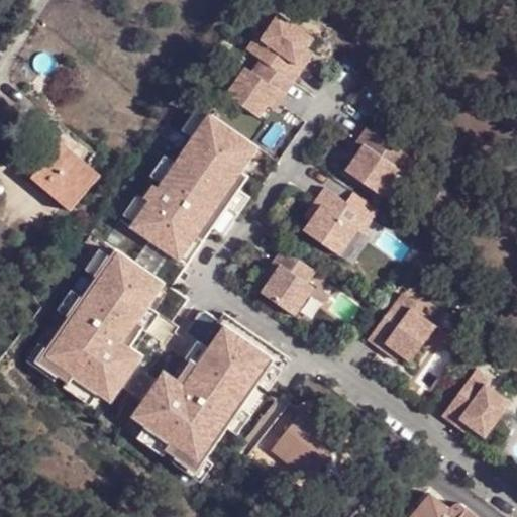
[(257,36),(247,50),(262,60),(289,79),(295,83),(304,69),(298,64),(308,49),(315,39),(279,14),(263,39),(257,36)]
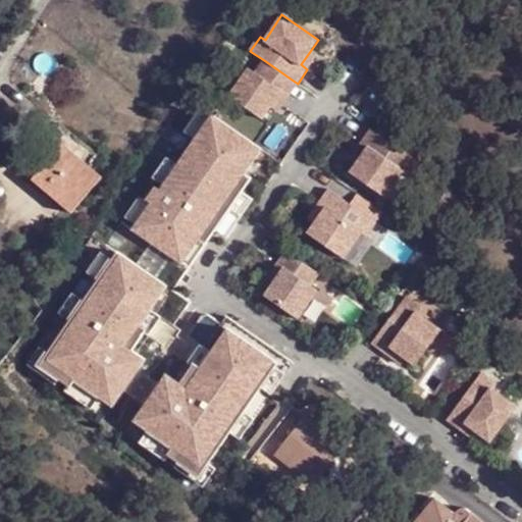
[(317,54),(311,50),(301,64),(307,69),(317,54)]
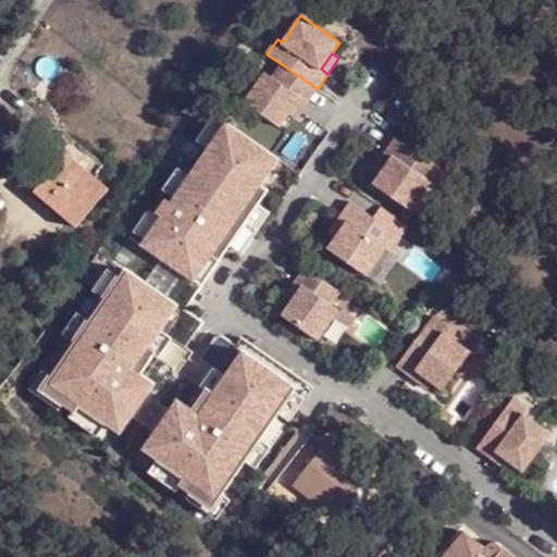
[(311,85),(282,64),(272,78),(265,73),(245,102),(281,127),(291,114),(311,85)]
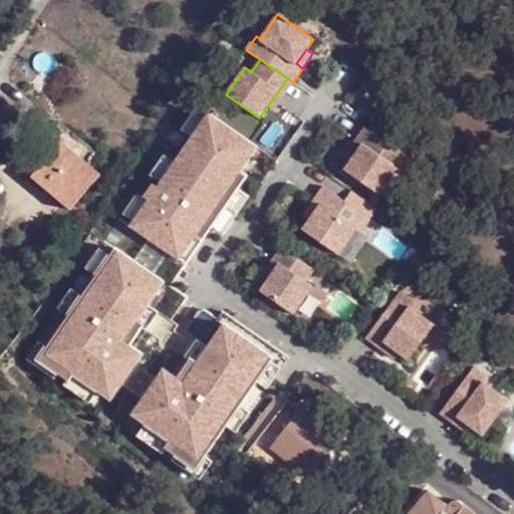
[(293,82),(287,78),(268,105),(274,109),(293,82)]
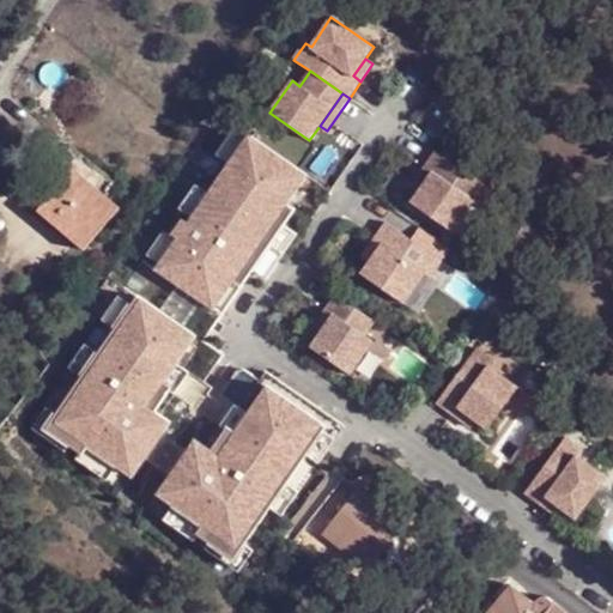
[(307,176),(248,135),(155,269),(212,310),(232,280),(234,281),(259,244),(266,249),(293,211),(285,205),(307,176)]
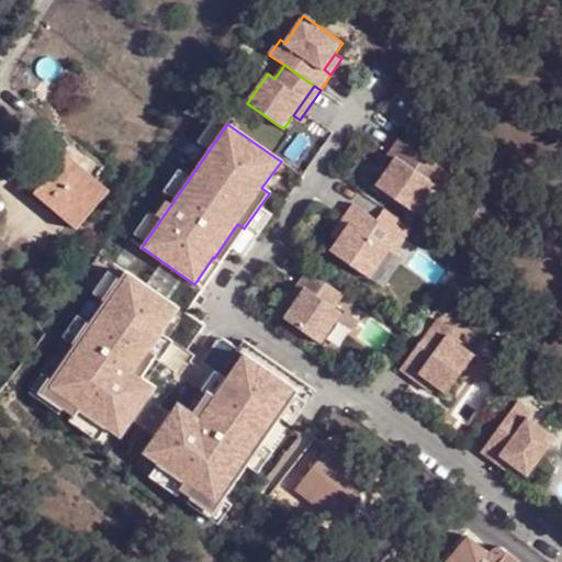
[(77,227),(109,190),(96,177),(107,166),(65,130),(29,170),(44,183),(35,192),(77,227)]
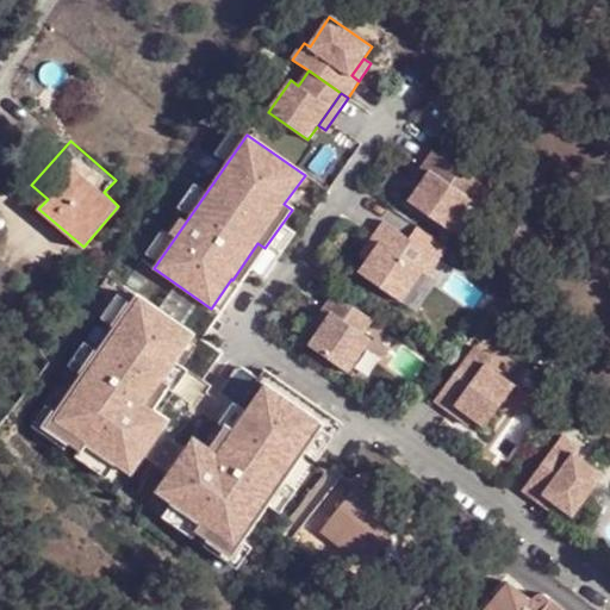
[(429,142),(417,159),(424,163),(412,182),(404,193),(446,223),(466,193),(472,198),(484,181),(429,142)]
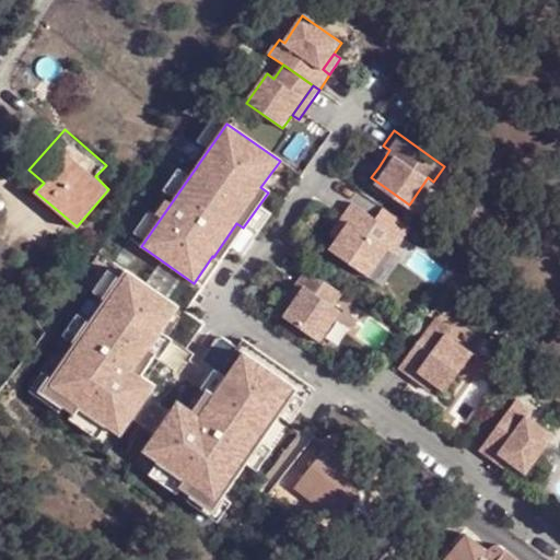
[(389,150),(383,146),(371,162),(378,167),(389,150)]
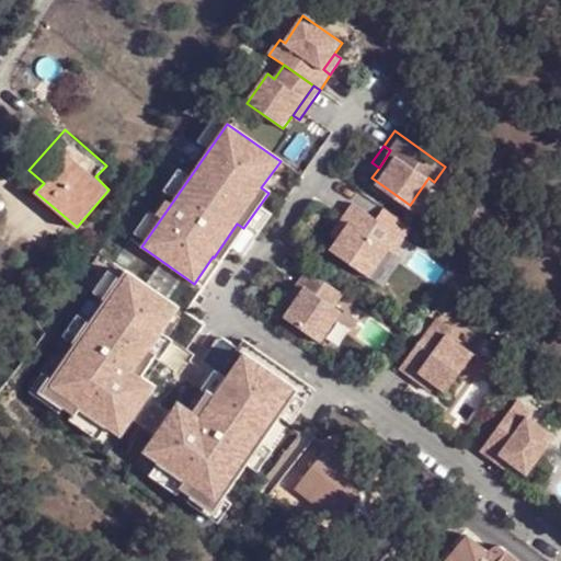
[(355,201),(345,216),(352,220),(341,237),(333,248),(371,275),(390,248),(396,251),(407,236),(355,201)]
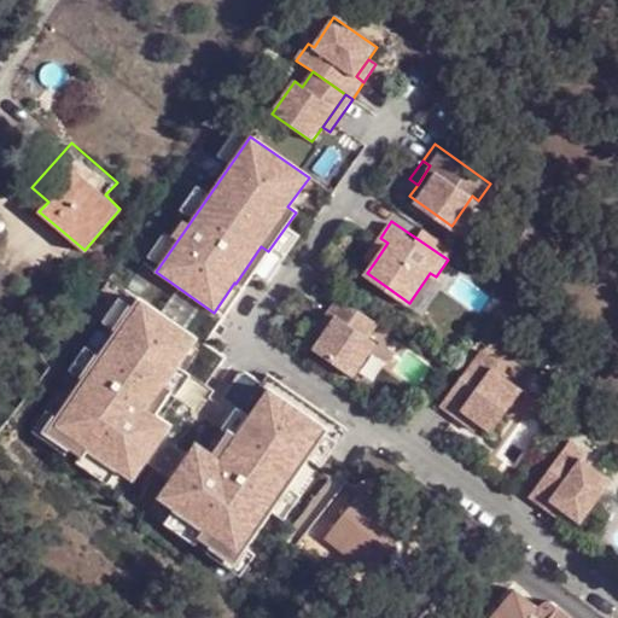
[(388,243),(380,238),(367,256),(375,261),(388,243)]
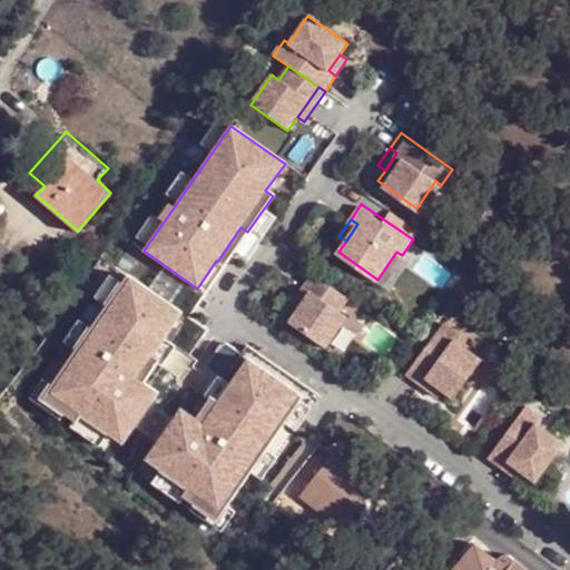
[(0,241),(0,264),(11,256),(0,241)]
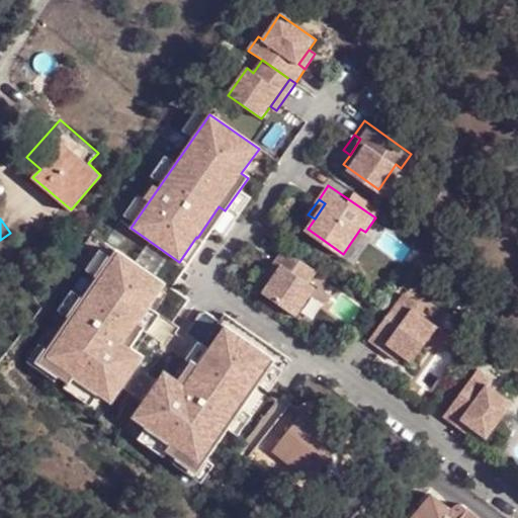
[(292,251),(285,247),(267,274),(273,278),(292,251)]
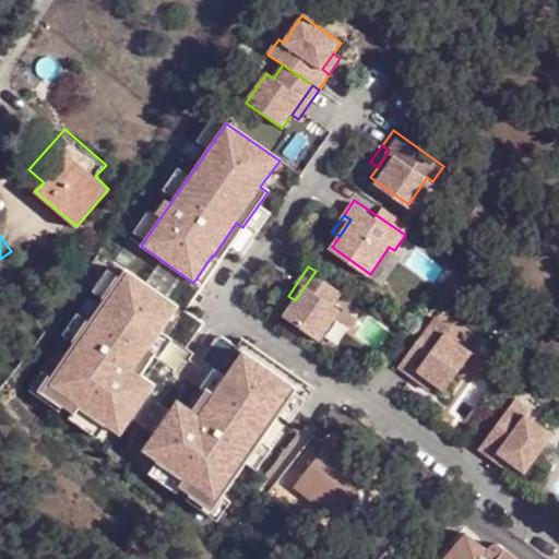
[(177,307),(123,270),(46,382),(49,384),(44,393),(73,415),(79,406),(119,435),(153,385),(139,376),(154,354),(144,347),(154,332),(157,334),(177,307)]
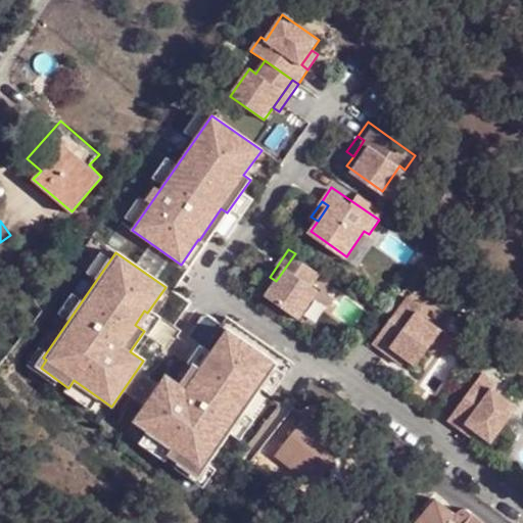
[(322,272),(295,253),(276,281),(267,296),(301,318),(321,288),(314,284),(322,272)]
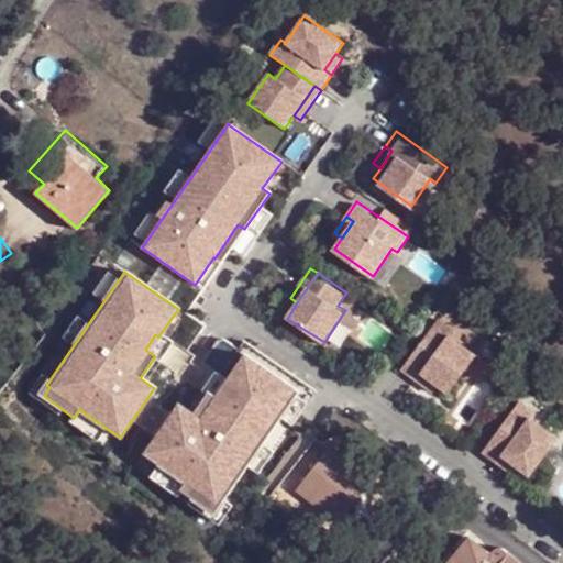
[(453,332),(439,321),(401,372),(416,382),(421,376),(437,387),(448,395),(476,357),(449,338),(453,332)]
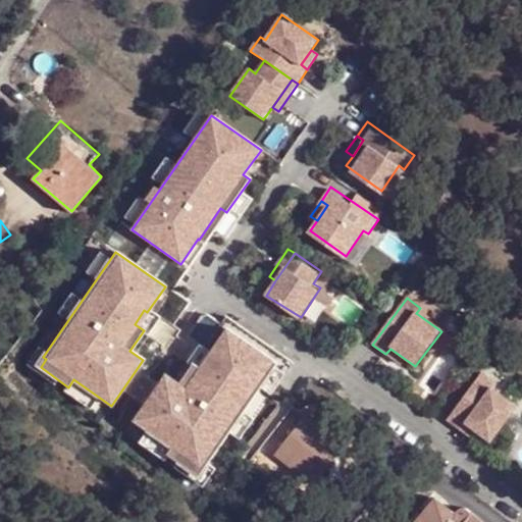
[(274,362),(225,329),(208,355),(211,357),(201,370),(192,364),(177,384),(164,375),(133,421),(170,448),(165,455),(194,474),(199,466),(202,468),(274,362)]
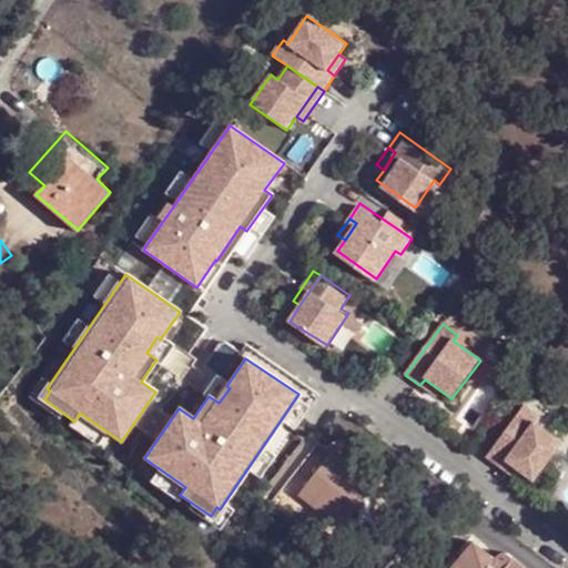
[(495,362),(483,374),(503,392),(515,378),(495,362)]
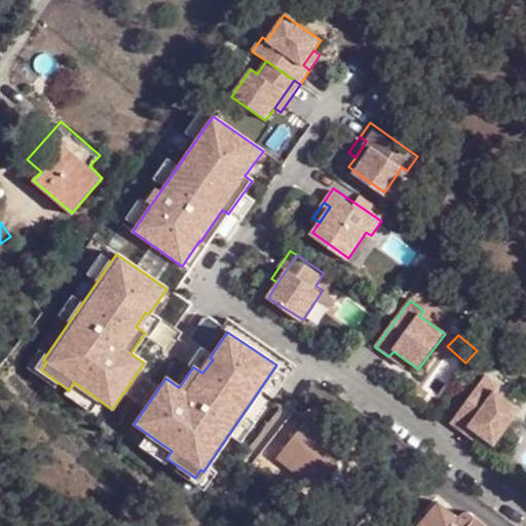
[(393,351),(388,357),(404,368),(408,362),(393,351)]
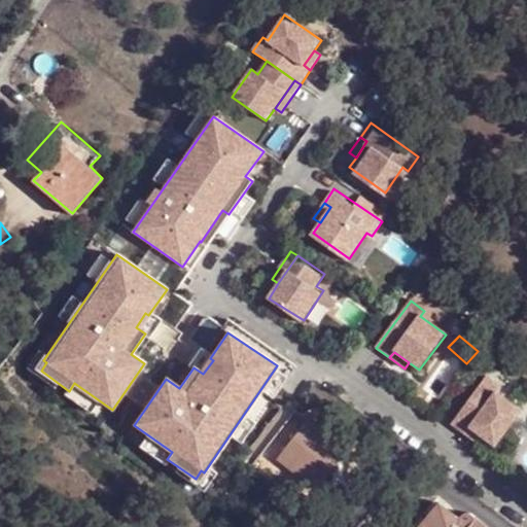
[(498,387),(484,377),(451,425),(465,434),(469,428),(485,438),(495,446),(520,409),(494,391),(498,387)]
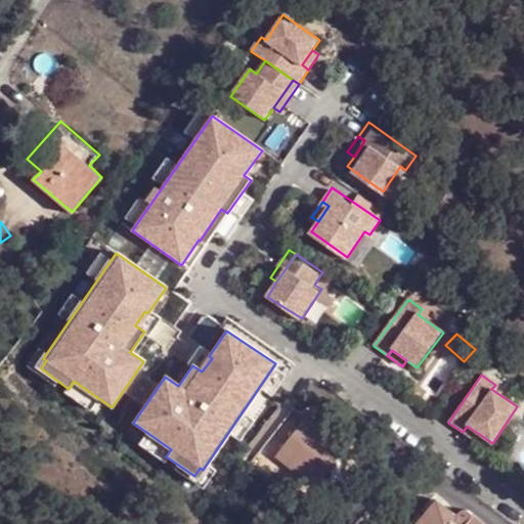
[(349,440),(311,408),(278,448),(316,479),(349,440)]
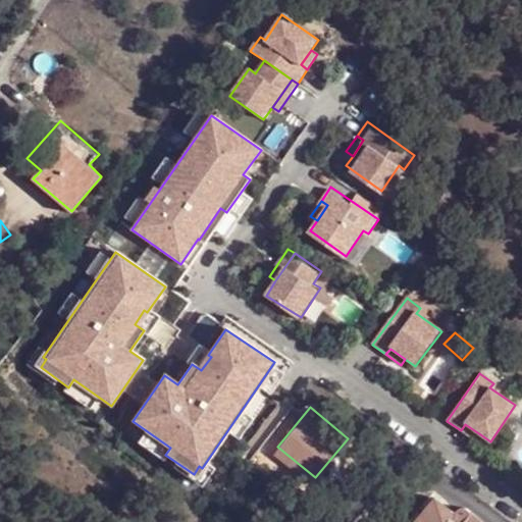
[(480,434),(465,424),(461,430),(476,440),(480,434)]
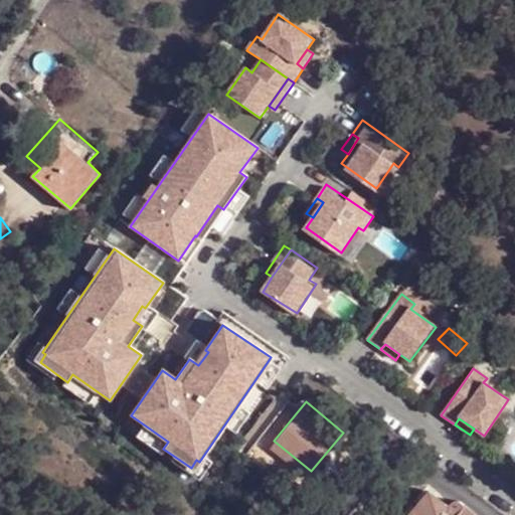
[(456,506),(438,490),(415,514),(483,514),(470,504),(469,504),(467,503),(466,502),(464,502),(463,502),(462,503),(460,503),(458,505),(456,506)]
